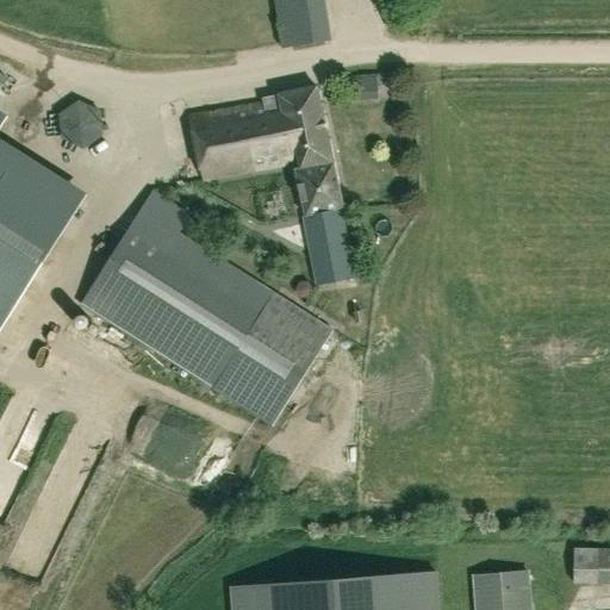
[(332,39),(328,2),(279,11),(285,47),(332,39)]
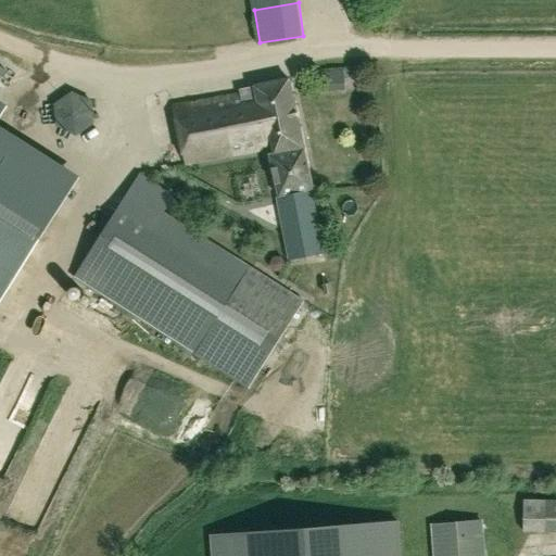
[(242,89),(242,93),(175,106),(187,164),(270,148),(272,152),(304,148),(291,79),(242,89)]
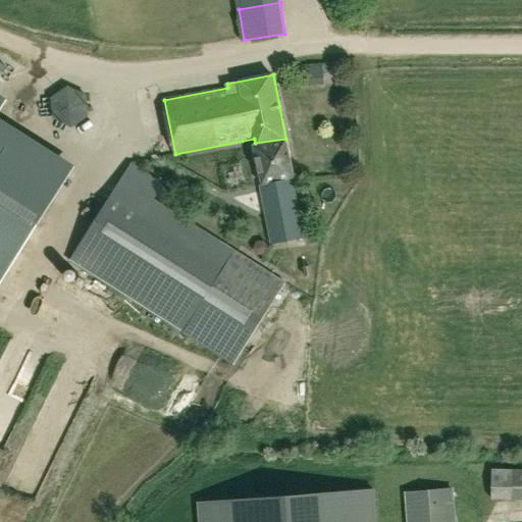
[(89,87),(56,88),(57,118),(90,117),(89,87)]
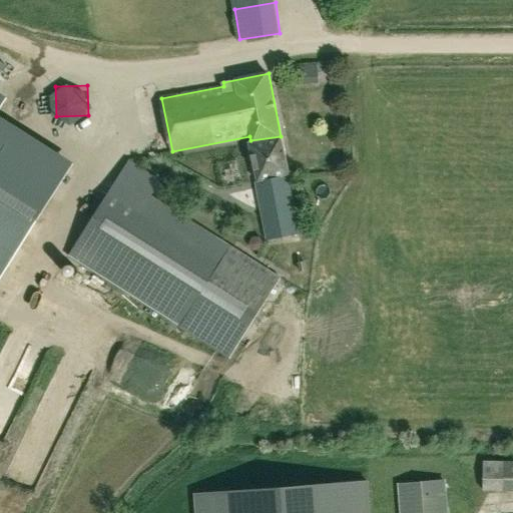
[(0,122),(0,106),(3,102),(0,99),(0,276),(69,166),(0,122)]
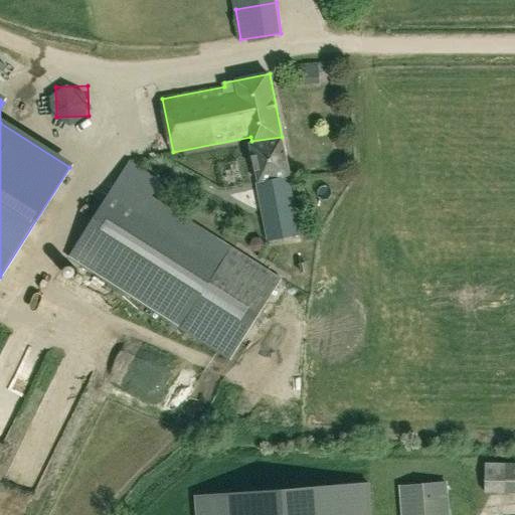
[(290,176),(282,137),(251,141),(269,241),(300,236),(289,176),(290,176)]
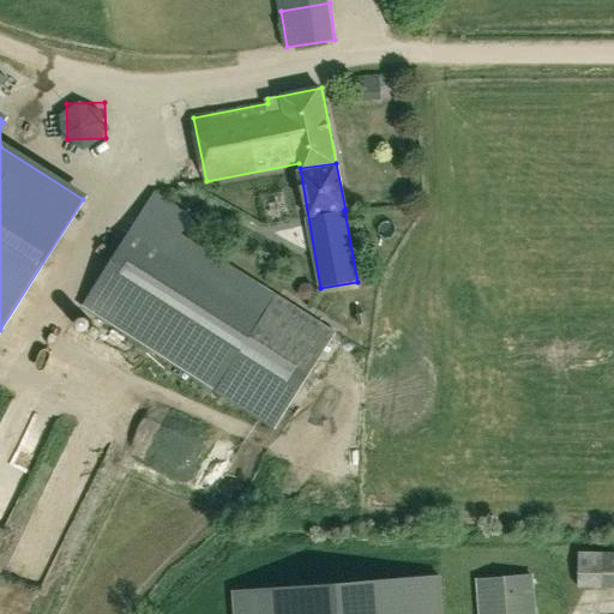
[(336,331),(182,234),(194,216),(157,192),(84,306),(276,427),(336,331)]
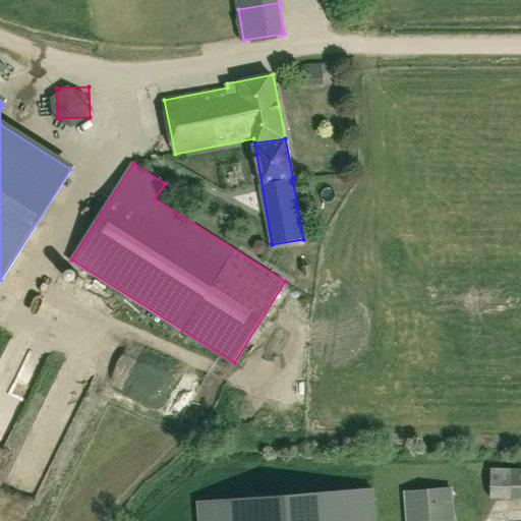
[(494,491),(520,495),(520,479),(496,476),(494,491)]
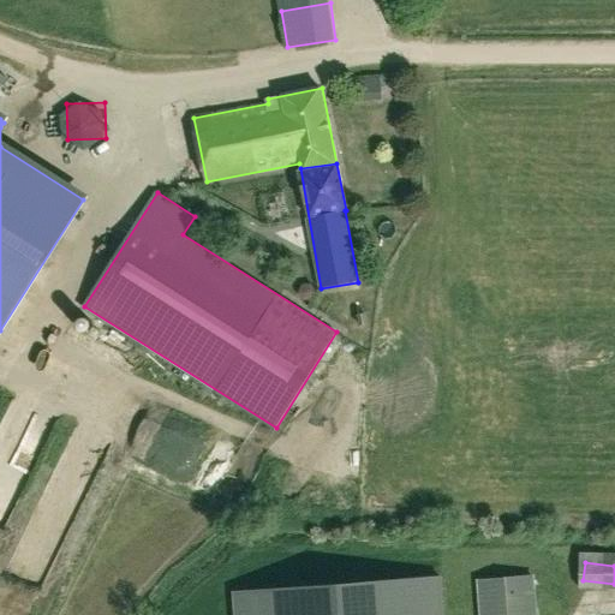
[(535,614),(532,574),(479,578),(482,614),(442,614),(442,599),(440,578),(440,575),(383,580),(232,592),(232,595),(233,614),(535,614)]
